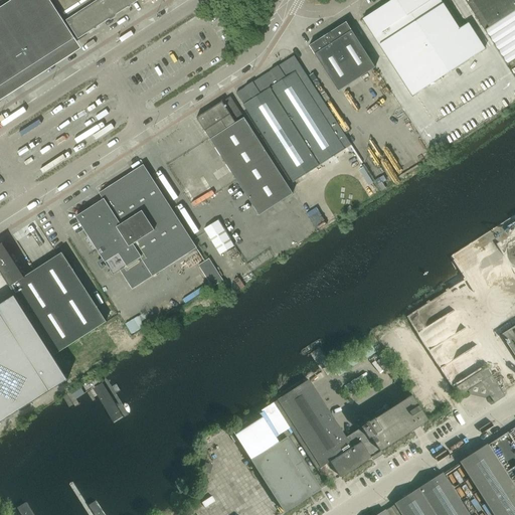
[(49,0),(9,0),(0,6),(0,86),(74,38),(49,0)]
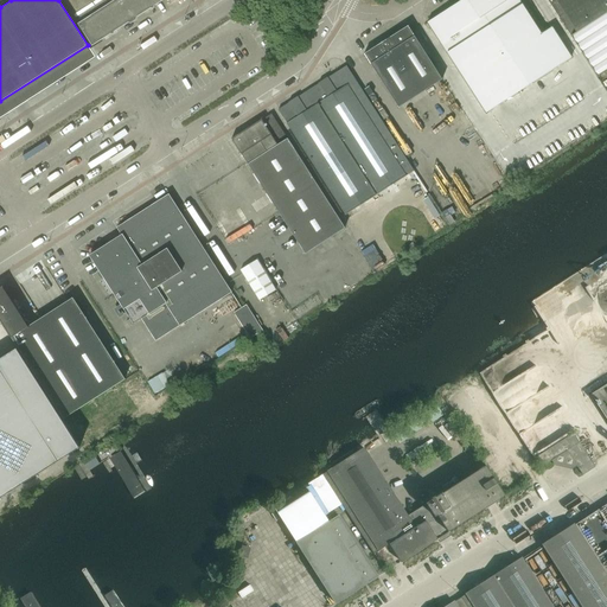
[(62,0),(91,46),(110,34),(110,31),(114,32),(127,23),(128,20),(133,17),(136,17),(149,8),(151,5),(153,6),(163,0),(62,0)]
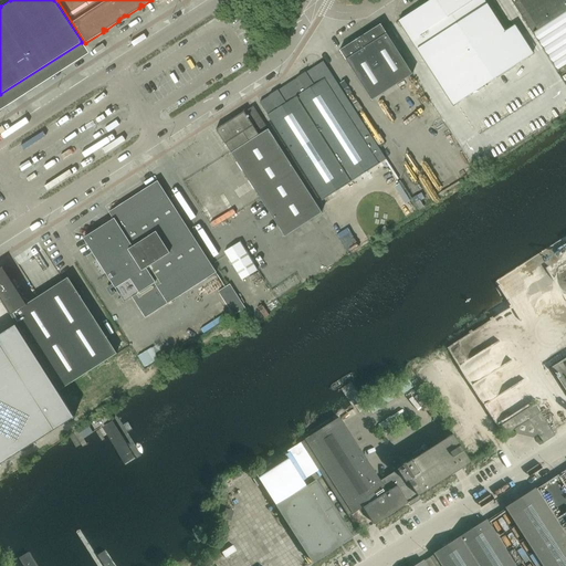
[(429,0),(398,21),(452,105),(532,54),(496,0),(429,0)]
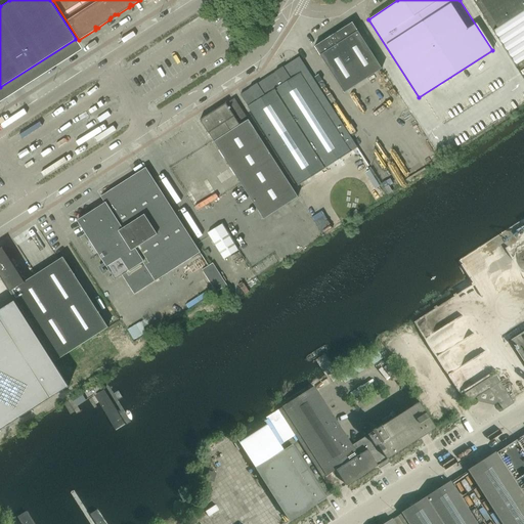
[(523,9),(523,0),(472,0),(492,31),(523,9)]
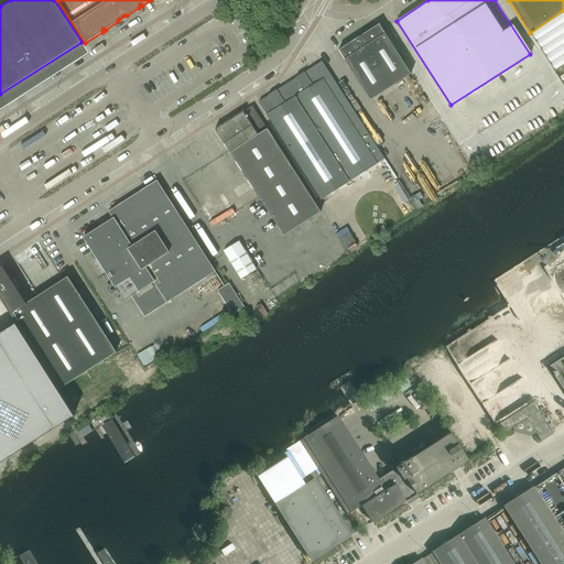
[(554,71),(563,63),(563,10),(530,33),(554,71)]
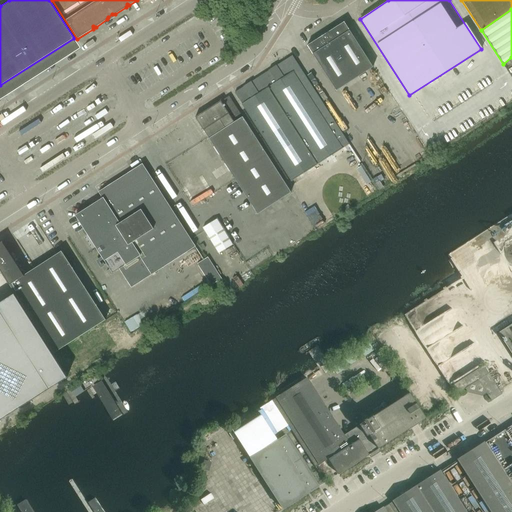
[(306,45),(335,91),(372,67),(343,22),(306,45)]
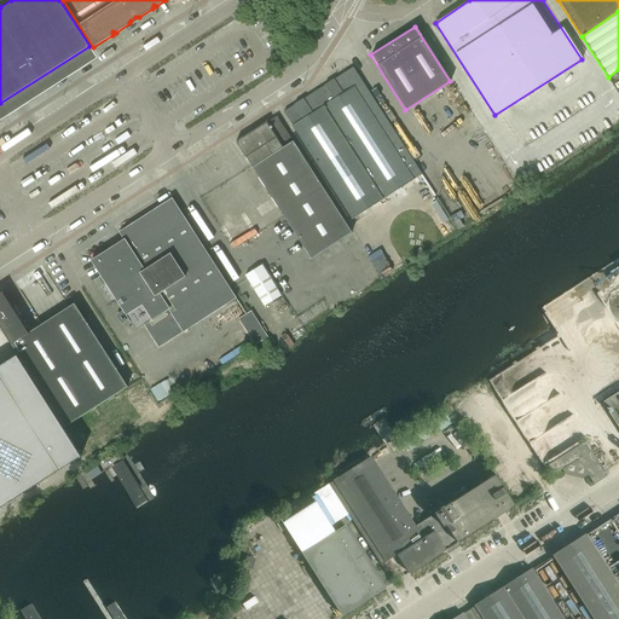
[(343,71),(283,111),(352,218),(421,174),(352,68),(345,73),(343,71)]
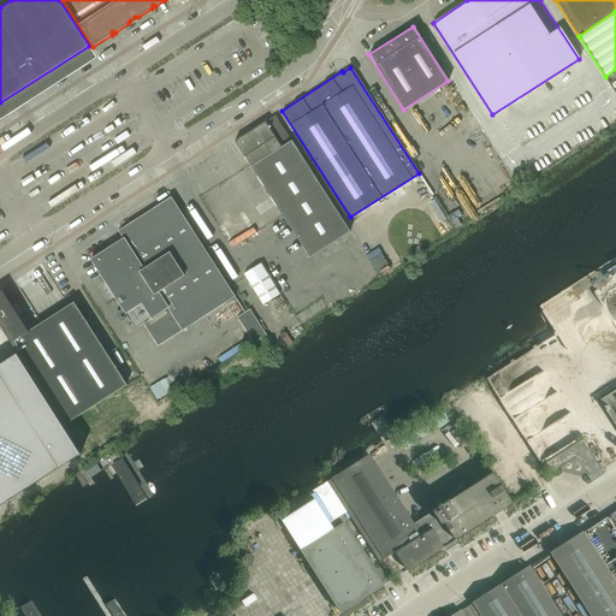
[(265,122),(234,141),(309,258),(349,231),(274,116),(265,122)]
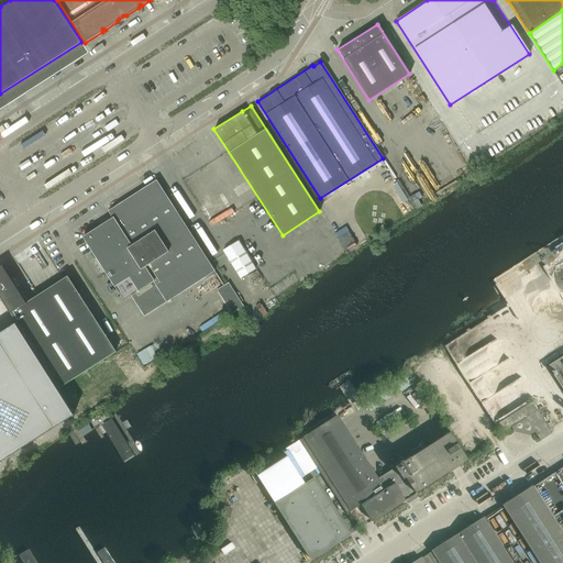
[(156,179),(119,203),(108,211),(112,218),(83,236),(91,251),(97,249),(107,264),(100,268),(99,268),(100,269),(101,272),(102,272),(103,271),(122,300),(131,296),(144,316),(214,271),(156,179)]
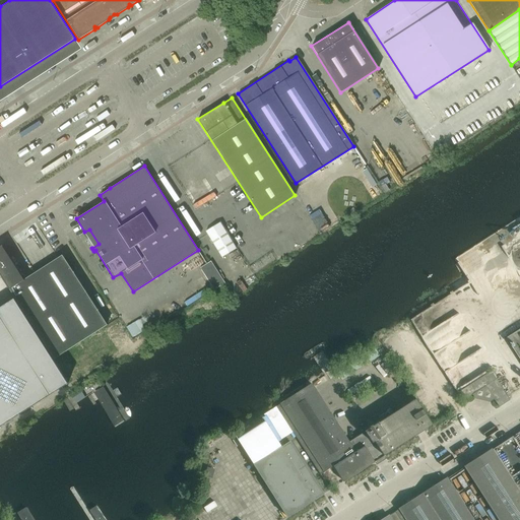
[(236,248),(219,222),(205,231),(221,257),(236,248)]
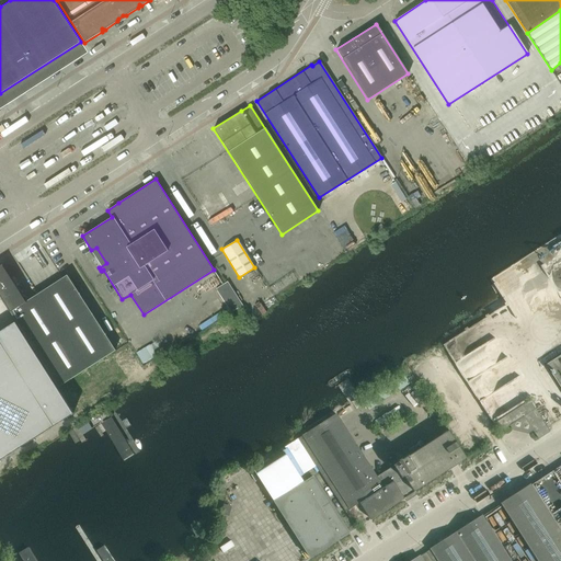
[(67,275),(61,277),(25,301),(10,277),(1,264),(0,265),(0,297),(58,387),(115,351),(67,275)]
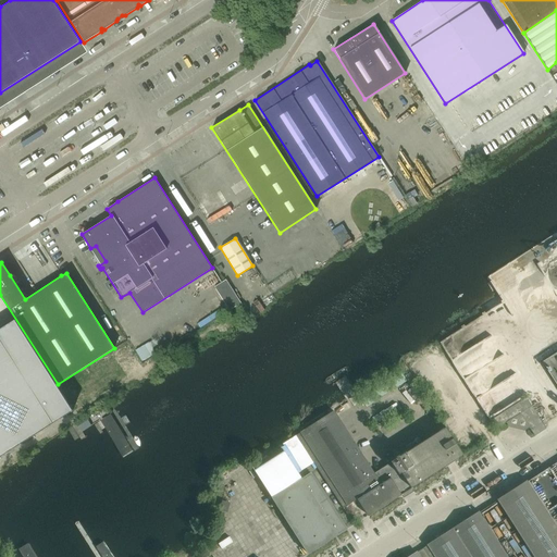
[(213,287),(229,310),(240,302),(225,280),(213,287)]
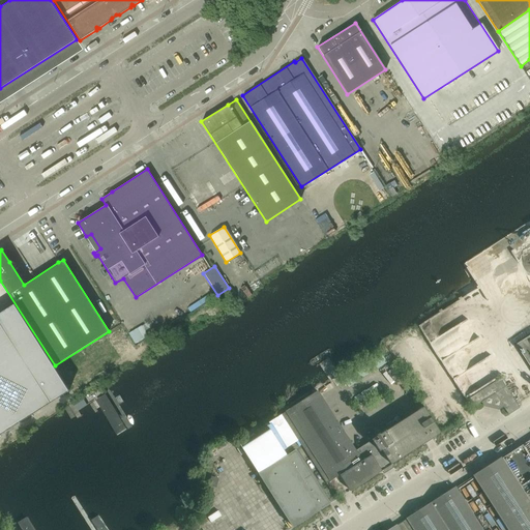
[(0,312),(0,434),(68,390),(53,366),(13,303),(13,304),(0,312)]
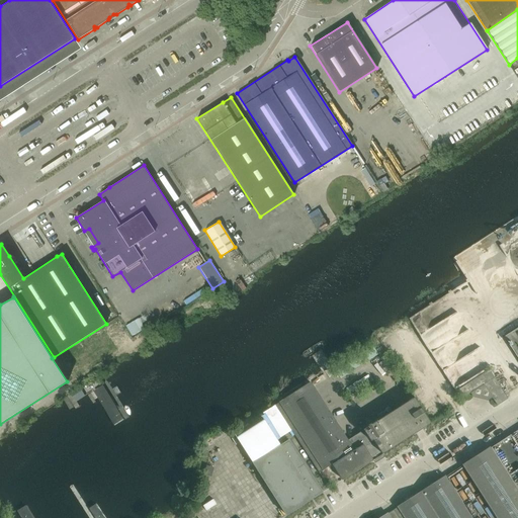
[(168,321),(177,315),(174,311),(165,316),(168,321)]
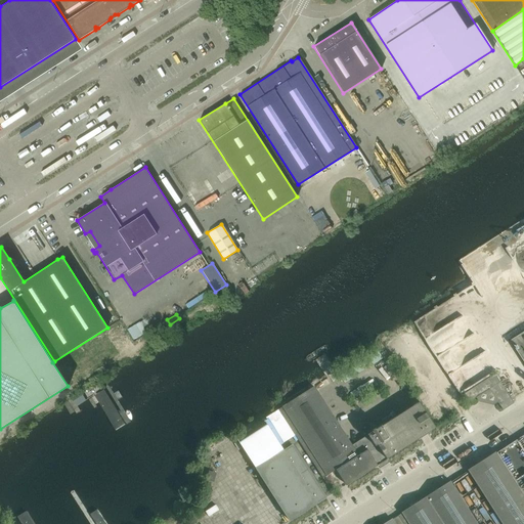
[(454,320),(427,339),(437,355),(462,340),(459,334),(462,332),(454,320)]
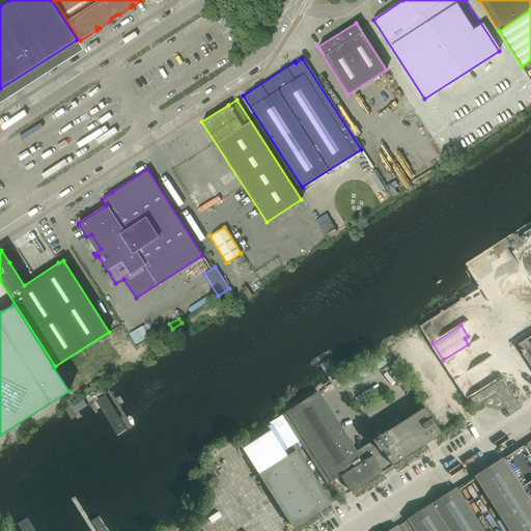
[(138,328),(130,333),(135,342),(143,338),(138,328)]
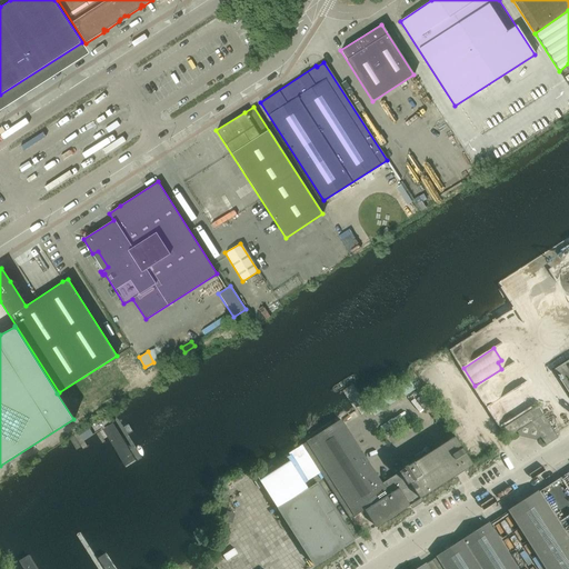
[(568,360),(555,370),(568,392),(568,360)]
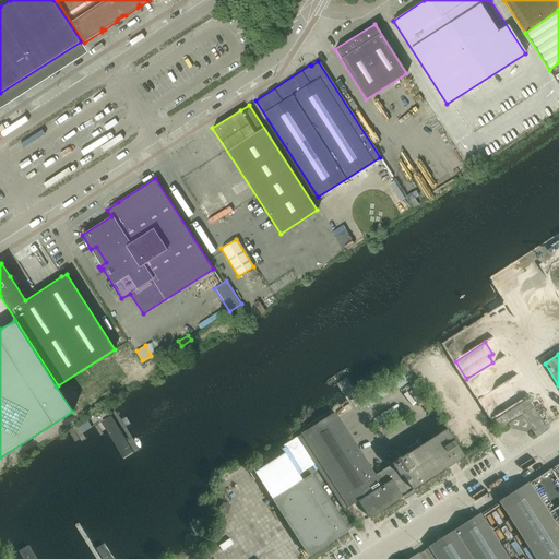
[(527,400),(525,396),(494,417),(496,420),(495,420),(500,429),(509,424),(512,428),(526,431),(531,429),(537,438),(548,430),(534,408),(534,407),(528,400),(527,400)]
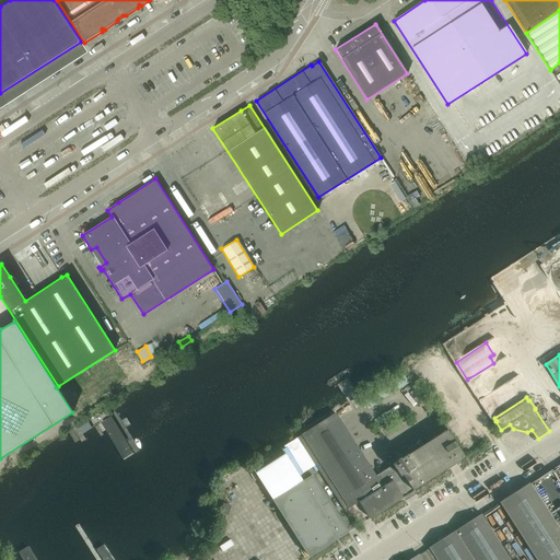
[(137,446),(148,439),(125,404),(114,411),(137,446)]
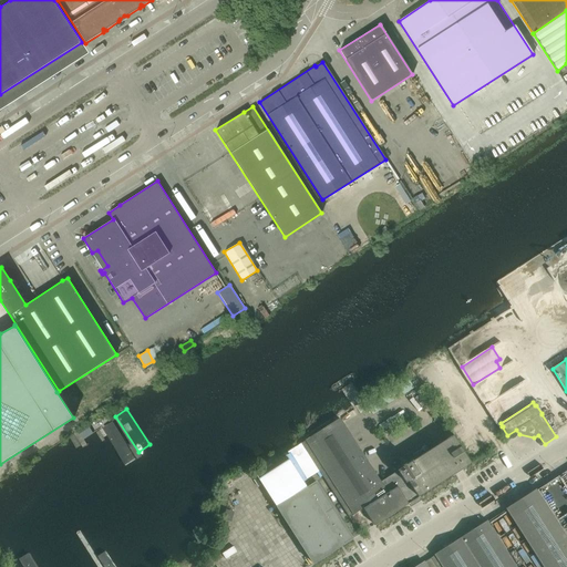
[(406,501),(418,494),(420,497),(473,463),(455,435),(413,462),(413,461),(399,471),(381,483),(340,419),(302,443),(320,473),(350,518),(358,513),(357,513),(364,508),(375,525),(409,504),(406,501)]
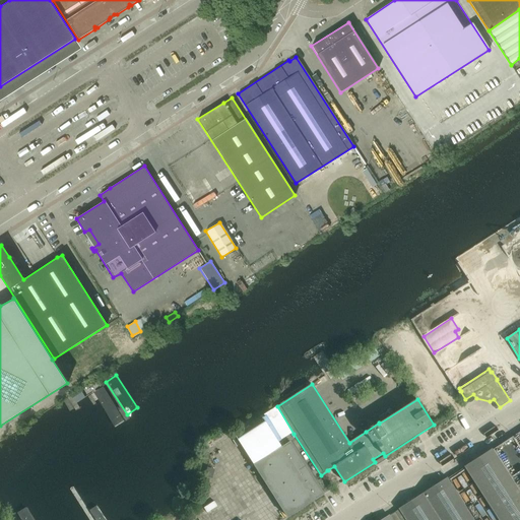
[(114,425),(123,418),(103,385),(92,391),(114,425)]
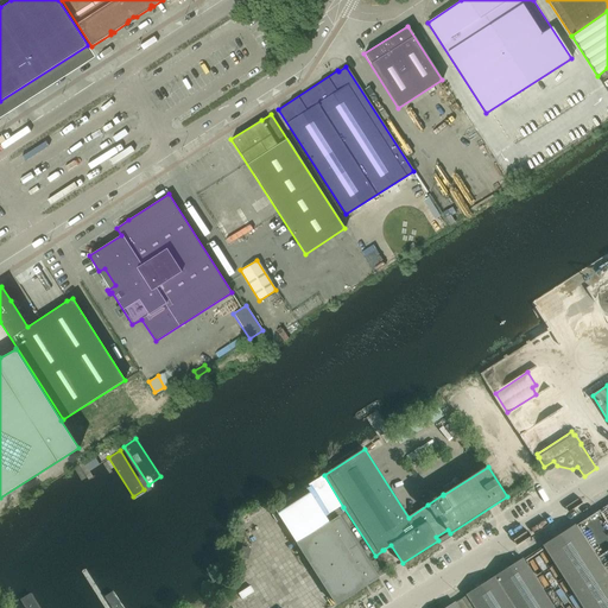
[(111,504),(125,495),(102,458),(88,467),(111,504)]
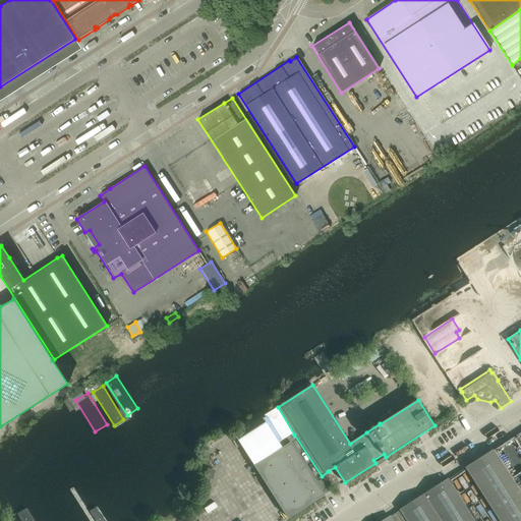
[(294,435),(278,407),(263,416),(268,423),(280,444),(294,435)]
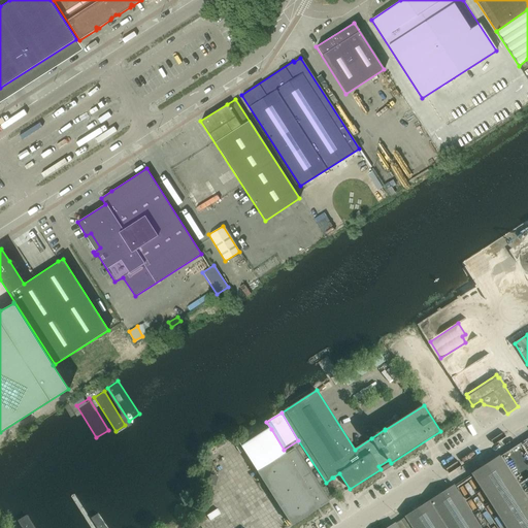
[(287,454),(284,450),(271,429),(242,447),(259,472),(287,454)]
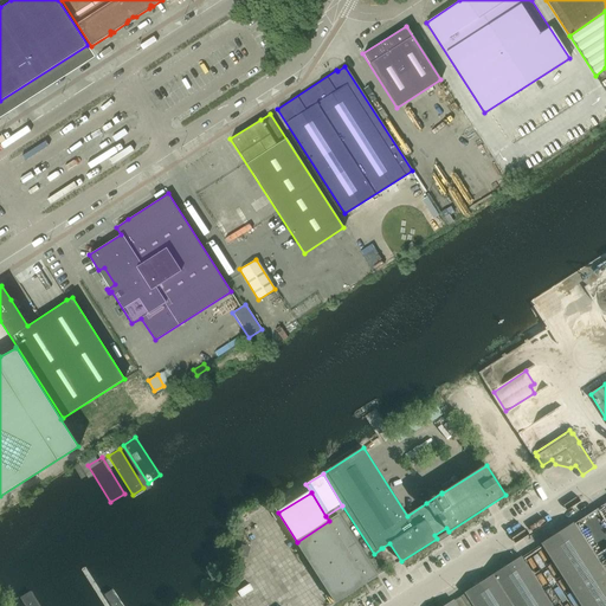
[(6,522),(13,517),(8,510),(1,514),(6,522)]
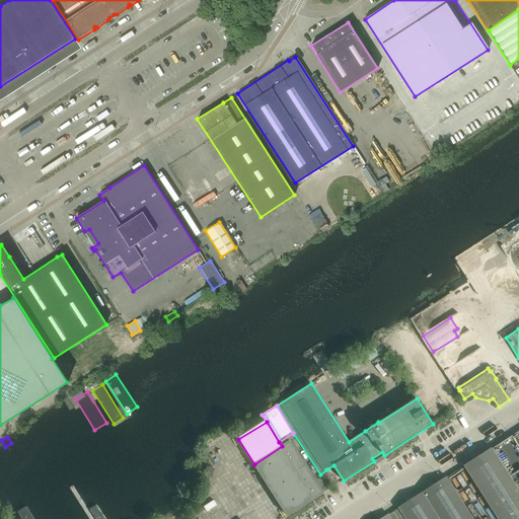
[(290,441),(282,446),(254,464),(288,516),(323,494),(290,441)]
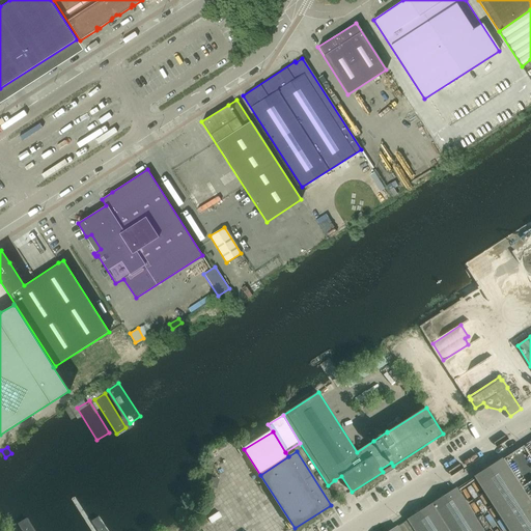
[(475,477),(509,530),(530,530),(530,502),(503,458),(475,477)]
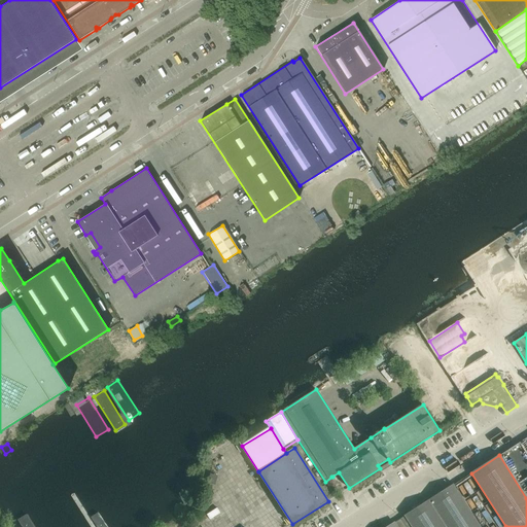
[(0,505),(8,519),(20,512),(0,484),(0,505)]
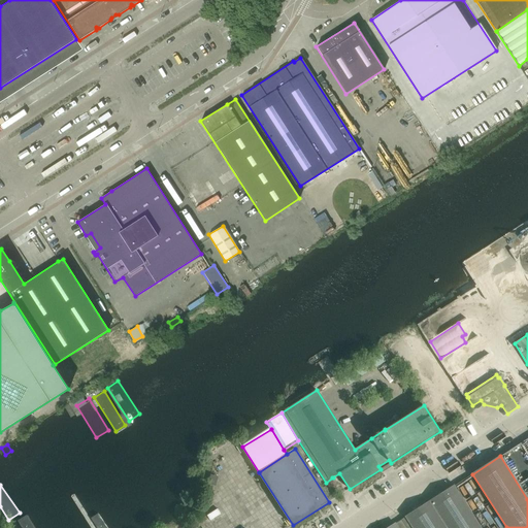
[(482,527),(463,499),(454,486),(405,517),(405,518),(401,520),(406,527),(482,527)]
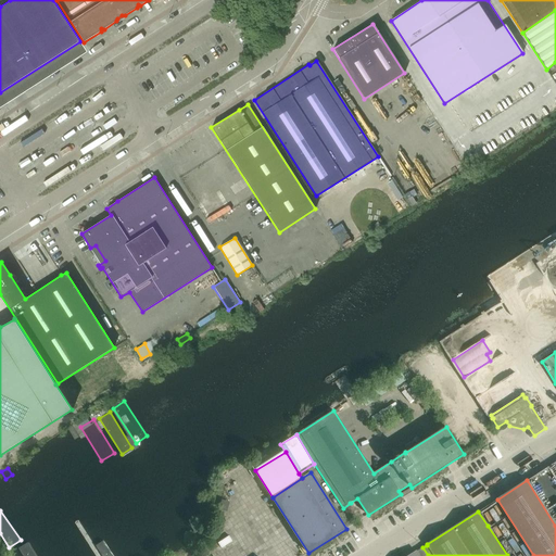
[(127,555),(138,555),(126,535),(117,541),(127,555)]
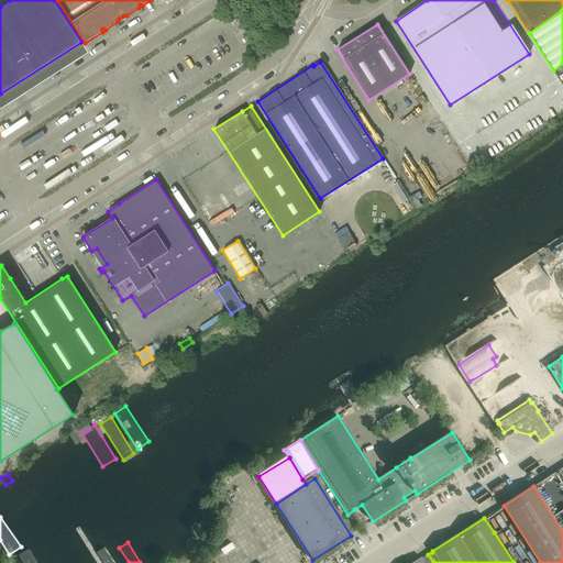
[(24,562),(33,562),(25,553),(21,556),(24,562)]
